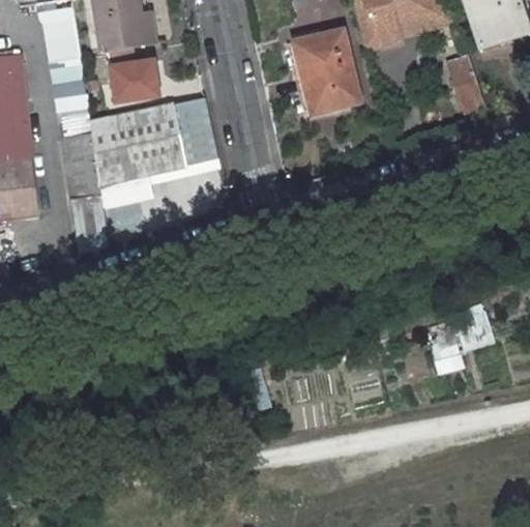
[(92,0),(100,50),(144,44),(139,16),(137,0),(92,0)]
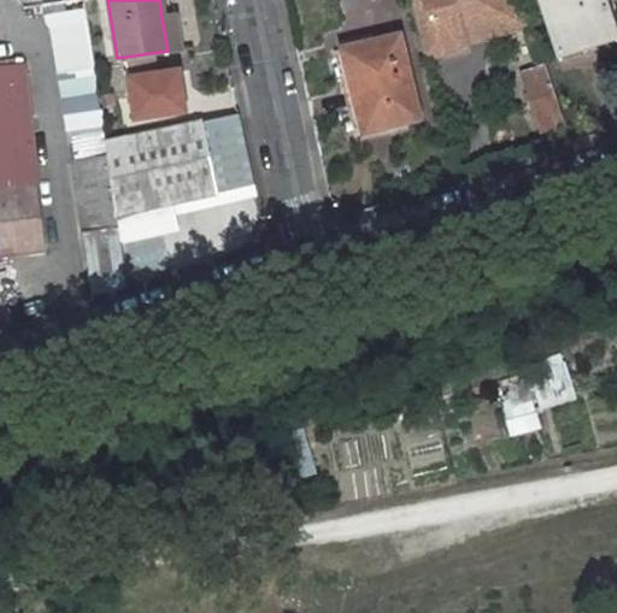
[(522,0),(411,0),(424,54),(444,49),(444,52),(469,45),(460,16),(522,0)]
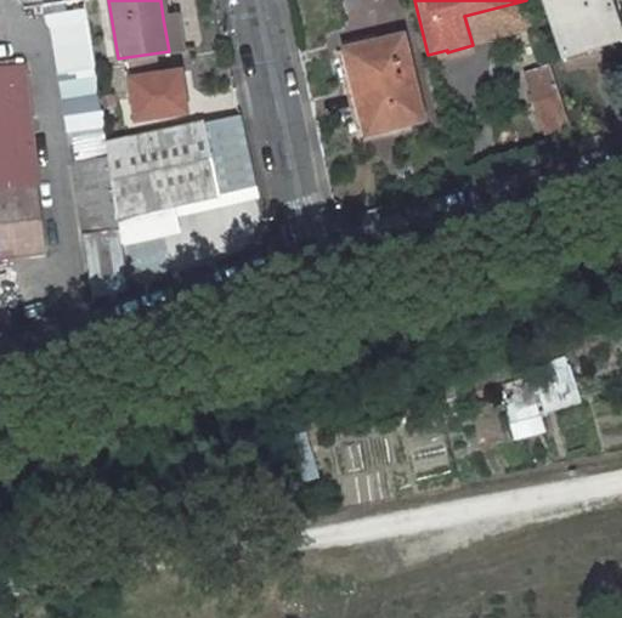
[(526,0),(464,16),(473,45),(538,28),(526,0)]
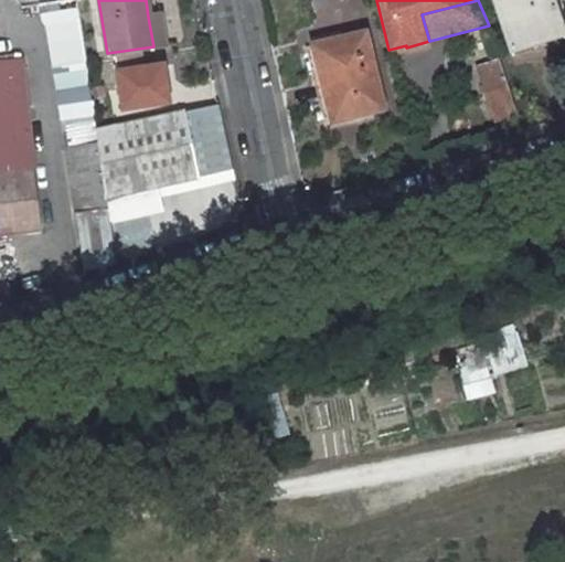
[(564,31),(554,0),(497,0),(514,52),(564,35),(564,31)]
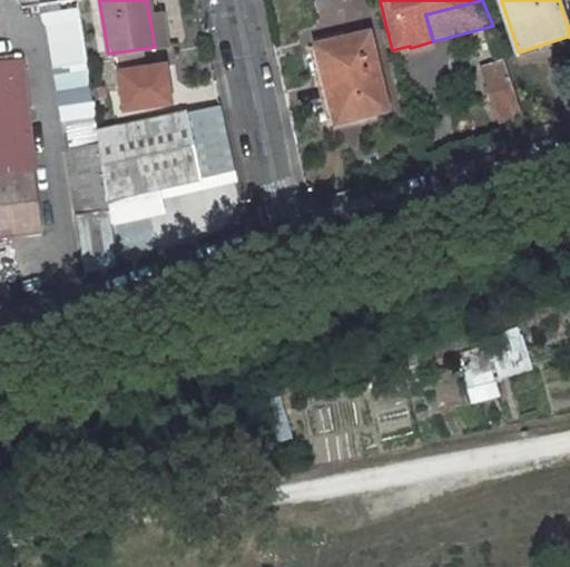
[(163,15),(149,17),(155,47),(167,45),(163,15)]
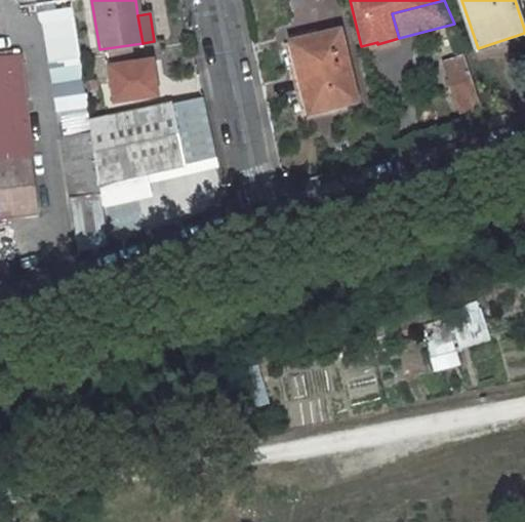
[(354,80),(340,28),(289,40),(301,92),(354,80)]
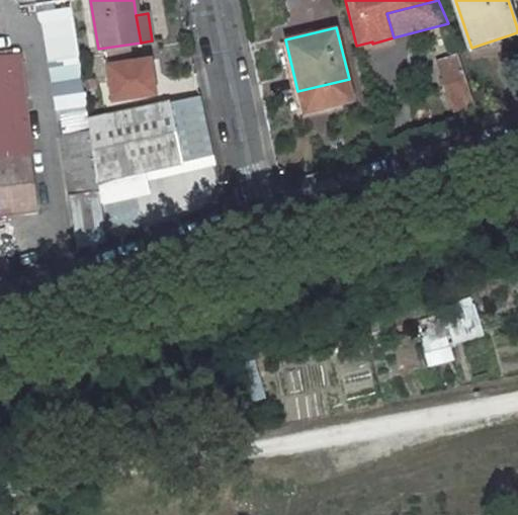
[(0,212),(38,208),(18,46),(8,47),(9,55),(0,56),(0,212)]
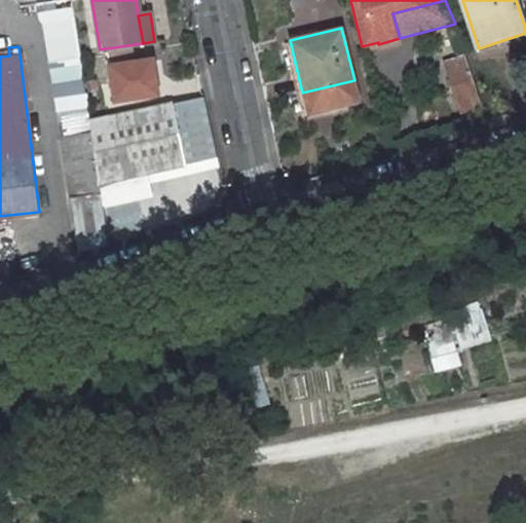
[(179,62),(177,50),(163,51),(165,64),(179,62)]
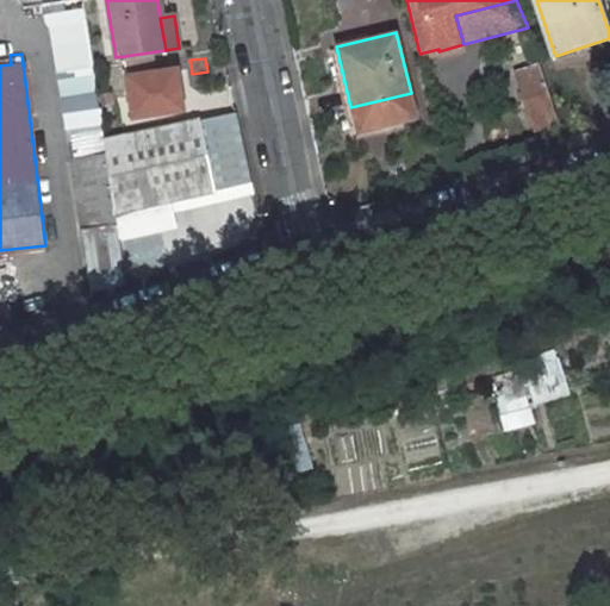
[(184,61),(128,73),(138,122),(194,110),(184,61)]
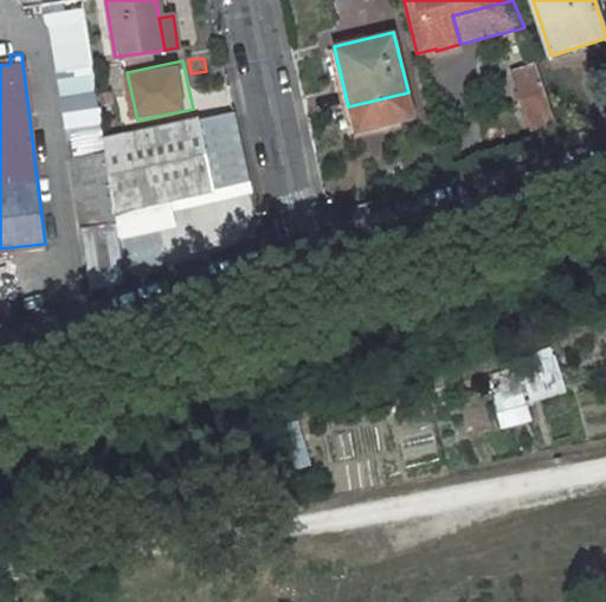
[(515,71),(535,133),(556,125),(535,65),(515,71)]
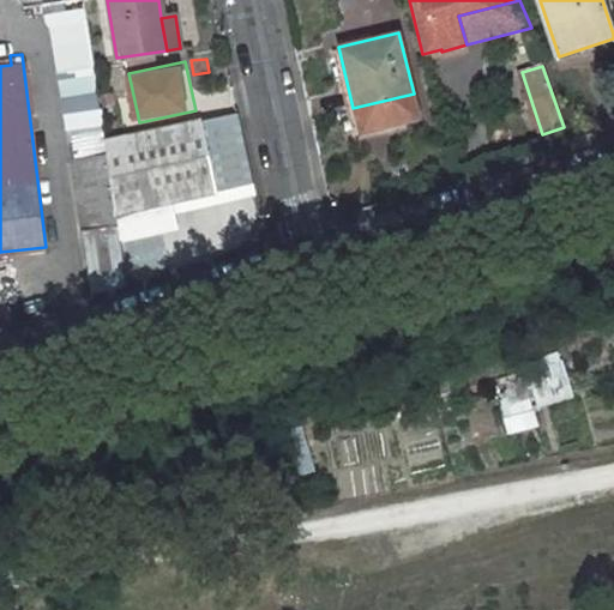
[(103,139),(104,151),(114,211),(170,199),(216,189),(203,120),(103,139)]
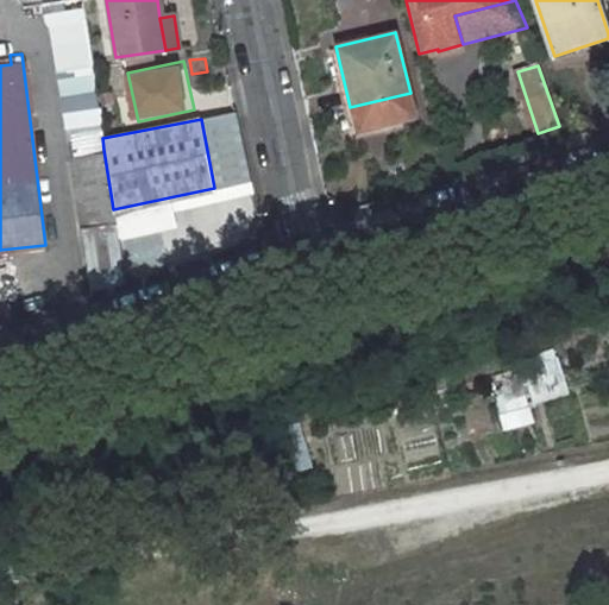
[(115,221),(113,209),(104,150),(68,156),(79,227),(115,221)]
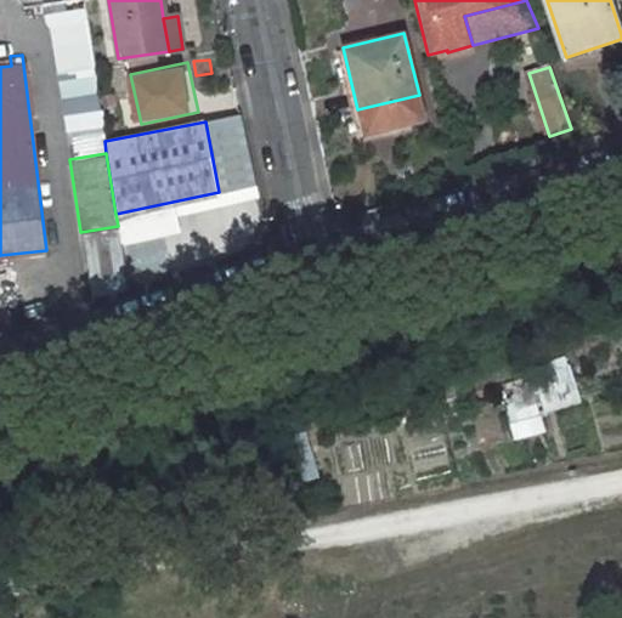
[(177,231),(173,202),(116,214),(118,226),(119,242),(177,231)]
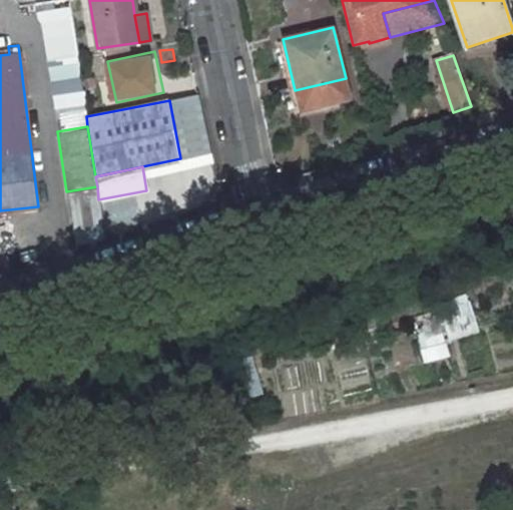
[(450,336),(479,332),(474,296),(443,301),(445,315),(420,319),(424,347),(450,342),(450,336)]
